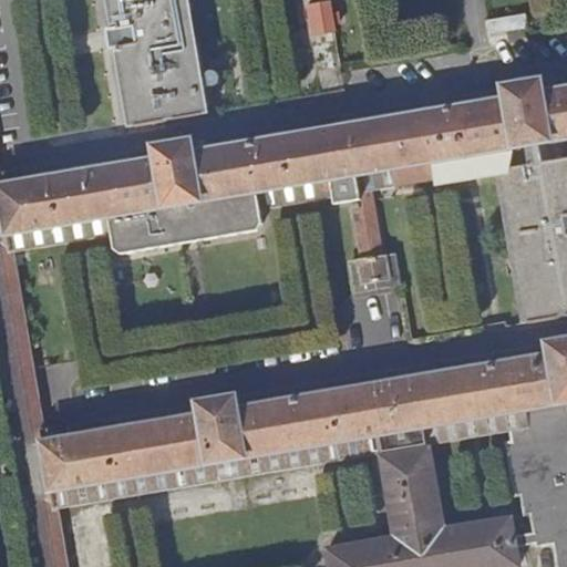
[(0,0),(0,298),(21,424),(45,566),(63,566),(53,509),(392,451),(393,456),(398,456),(395,443),(399,443),(398,432),(49,493),(41,445),(42,445),(39,421),(9,255),(24,251),(106,238),(268,210),(330,199),(349,196),(359,264),(382,259),(371,192),(492,172),(505,169),(503,162),(506,162),(504,150),(3,236),(0,206),(0,0)]
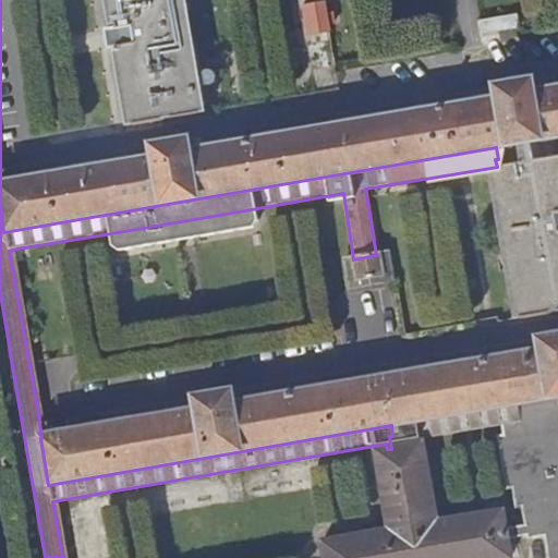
[(100,0),(106,27),(111,26),(111,31),(104,32),(105,49),(109,49),(109,52),(117,51),(118,56),(111,56),(123,126),(156,121),(156,116),(166,114),(166,120),(203,113),(191,41),(184,41),(181,15),(185,14),(183,0),(100,0)]
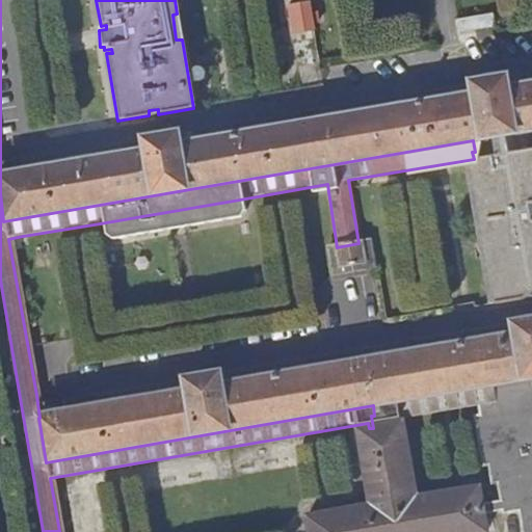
[(319,0),(306,0),(307,4),(309,14),(316,12),(321,11),(319,0)]
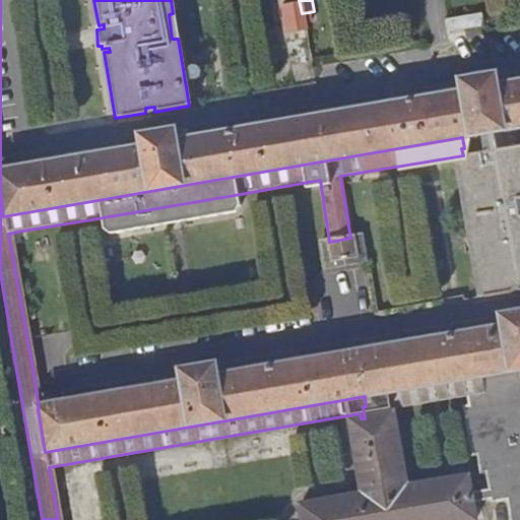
[(310,22),(309,12),(302,13),(300,4),(280,7),(283,27),(302,25),(302,23),(310,22)]
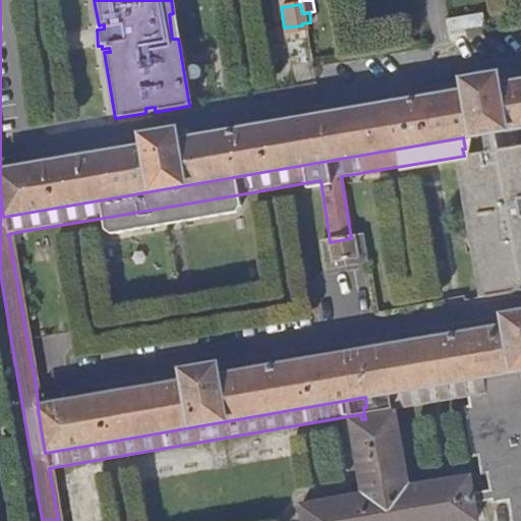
[(142,149),(0,171),(0,189),(3,217),(463,137),(465,149),(462,149),(464,156),(452,158),(460,206),(464,205),(468,230),(464,230),(475,296),(508,292),(507,286),(517,285),(518,290),(520,289),(520,146),(515,148),(514,146),(513,140),(510,141),(508,130),(520,127),(520,83),(498,88),(496,75),(462,80),(464,94),(175,142),(174,130),(140,136),(142,149)]
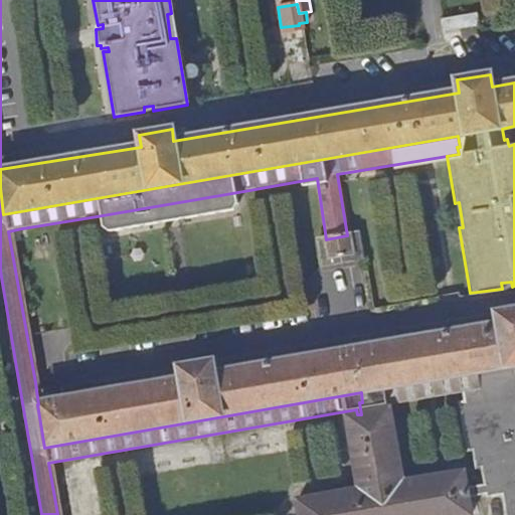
[(355,234),(347,235),(326,239),(318,240),(322,261),(359,254),(355,234)]
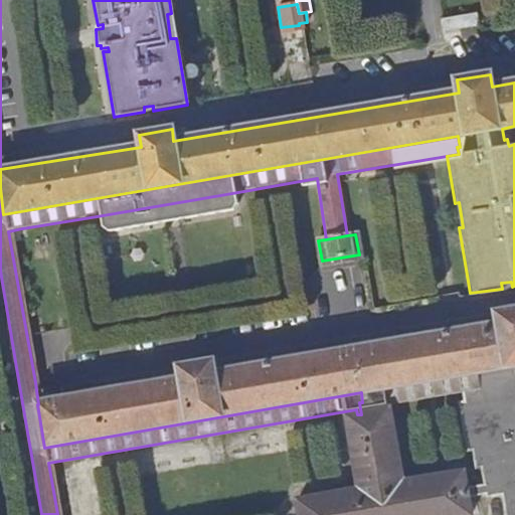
[(391,409),(378,410),(374,411),(373,401),(369,401),(367,391),(475,372),(514,365),(514,309),(496,313),(497,326),(214,374),(212,363),(179,368),(181,380),(38,404),(37,404),(44,448),(361,392),(362,402),(359,402),(361,414),(357,414),(342,417),(354,491),(294,501),(296,514),(466,514),(469,514),(467,498),(465,488),(463,472),(403,482),(391,409)]
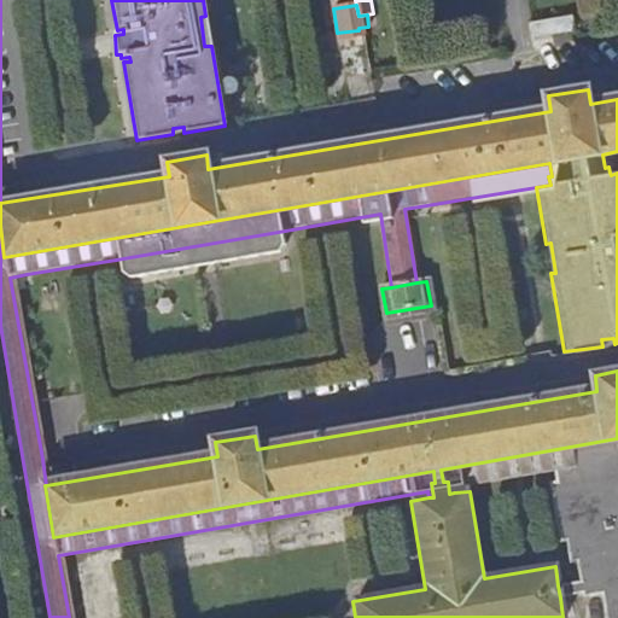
[(617,617),(617,441),(617,438),(570,447),(572,464),(553,467),(555,482),(548,483),(559,542),(565,541),(569,563),(576,561),(579,582),(570,583),(558,586),(560,598),(582,594),(582,598),(601,594),(605,617),(617,617)]
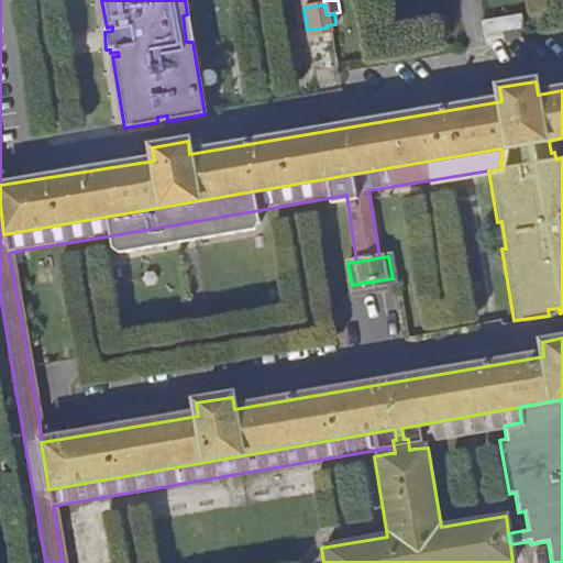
[(521,422),(519,407),(401,428),(404,439),(408,439),(409,450),(414,449),(414,442),(504,428),(504,426),(521,422)]
